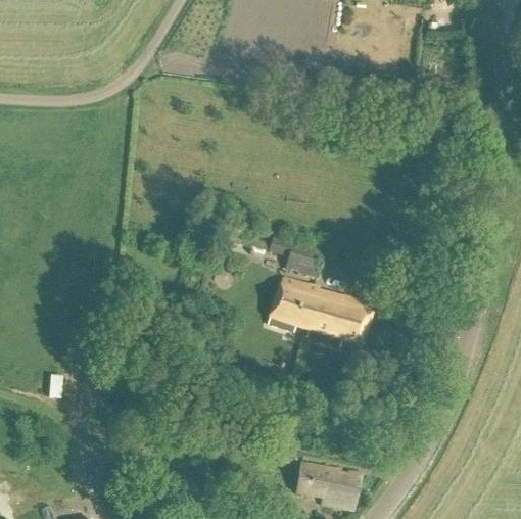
[(237,241),(252,246),(254,238),(240,233),(237,241)]
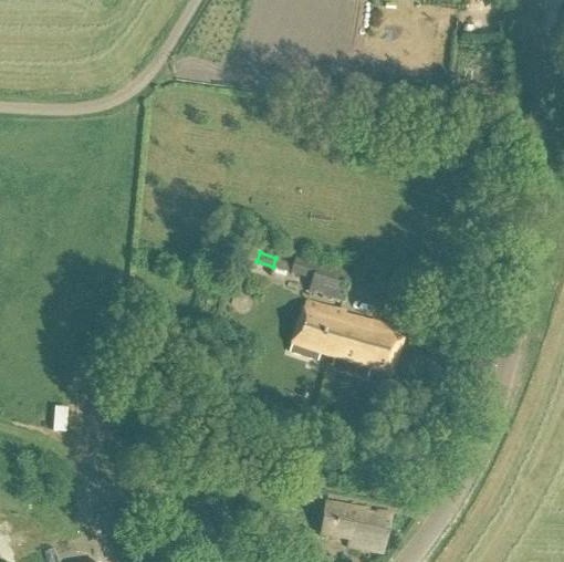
[(296,257),(292,273),(307,278),(313,262),(296,257)]
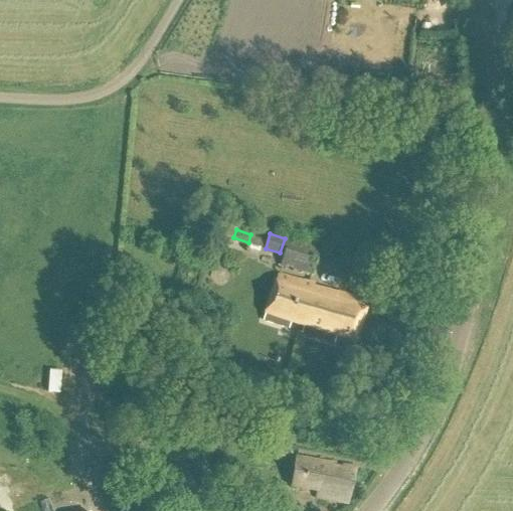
[(282,265),(313,274),(319,251),(288,242),(282,265)]
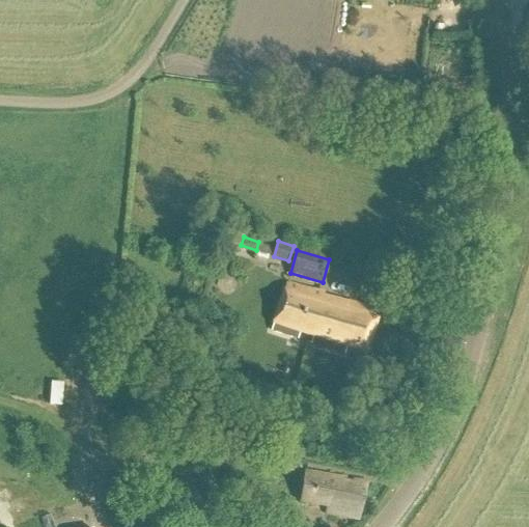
[(350,344),(357,347),(367,350),(379,317),(367,314),(369,307),(356,302),(355,303),(351,302),(352,300),(289,283),(273,329),(300,337),(302,331),(315,335),(313,341),(347,353),(350,344)]
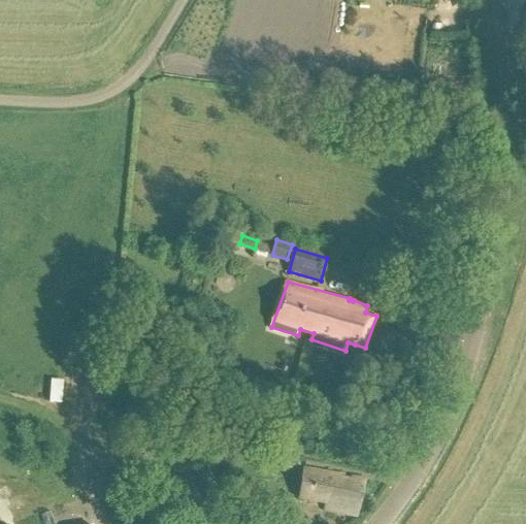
[(366,478),(305,467),(299,496),(327,502),(326,508),(359,515),(366,478)]
